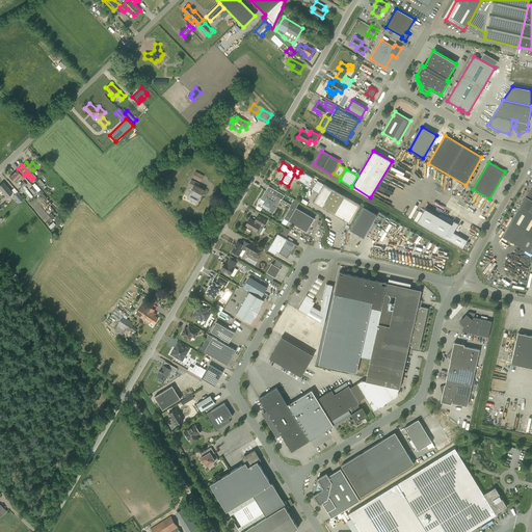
[(17,170),(12,174),(20,181),(23,177),(17,170)]
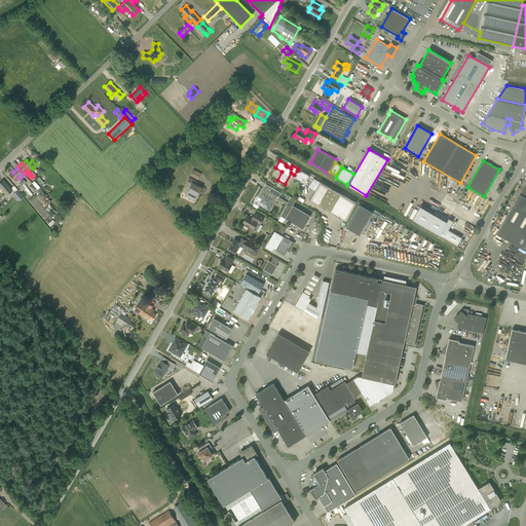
[(190,175),(198,180),(201,174),(193,168),(190,175)]
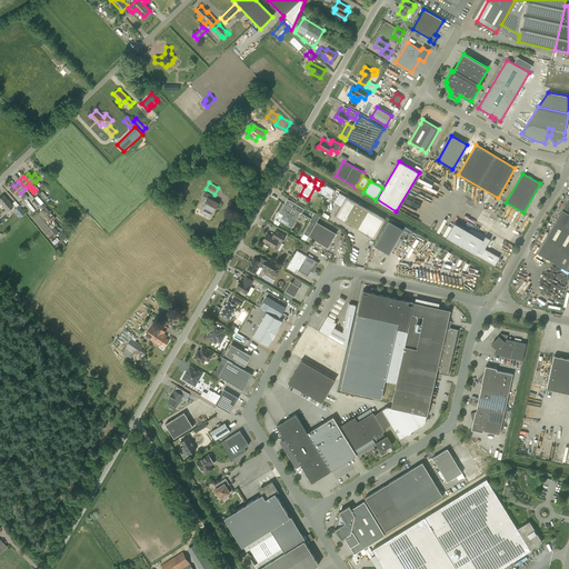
[(326,187),(323,190),(332,195),(335,190),(326,185),(326,187)]
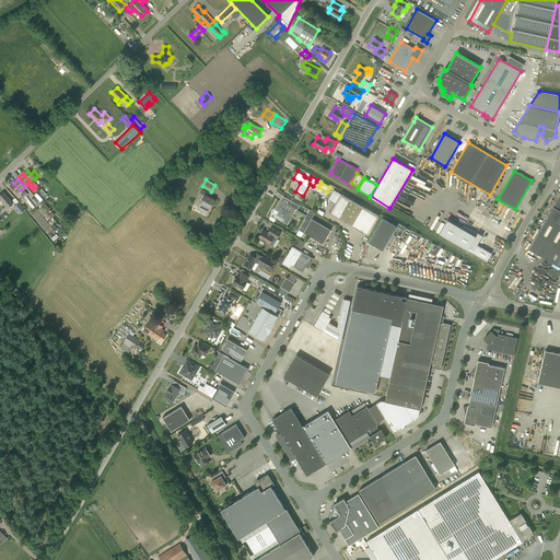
[(21,190),(13,183),(10,186),(16,194),(21,190)]
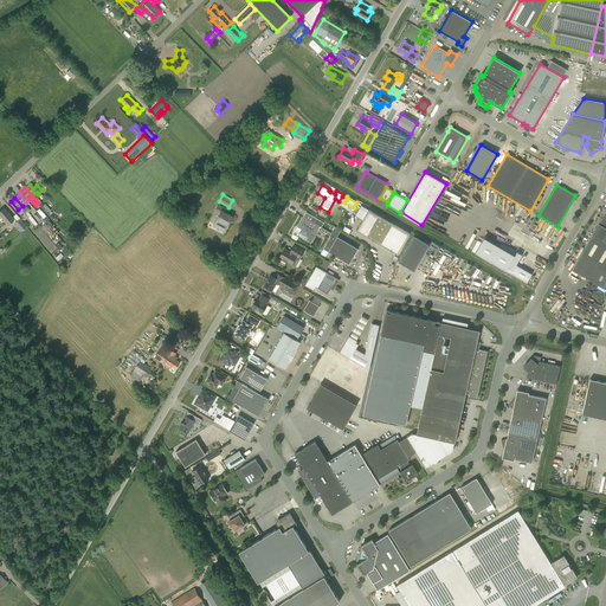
[(214,225),(225,231),(232,217),(223,211),(225,208),(218,205),(216,211),(220,213),(214,225)]
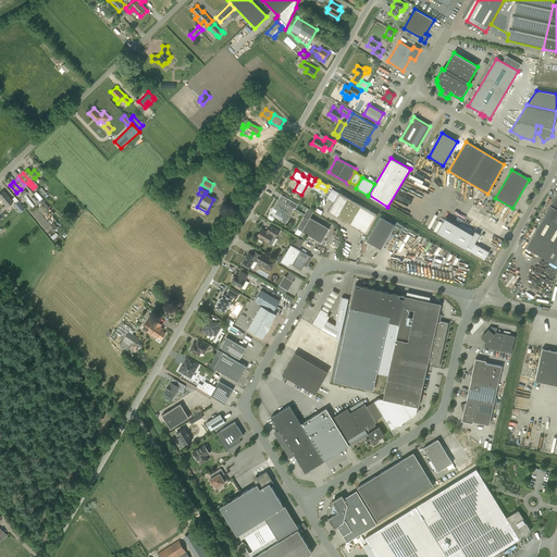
[(0,194),(0,198),(7,207),(13,201),(3,190),(0,194)]
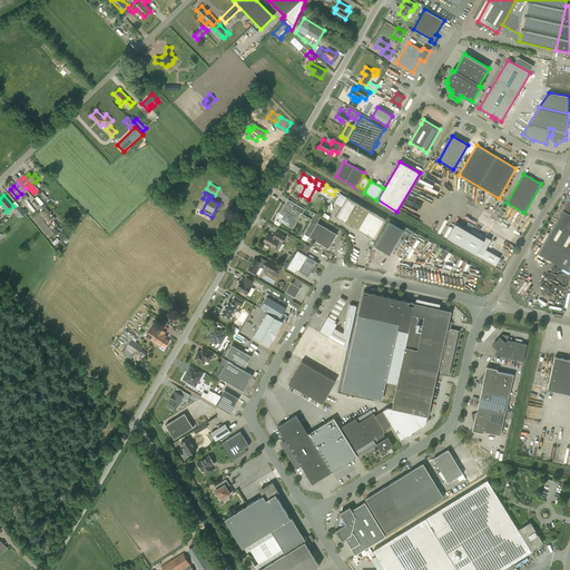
[(26,199),(23,196),(21,198),(27,204),(27,205),(33,213),(36,210),(29,203),(26,199)]
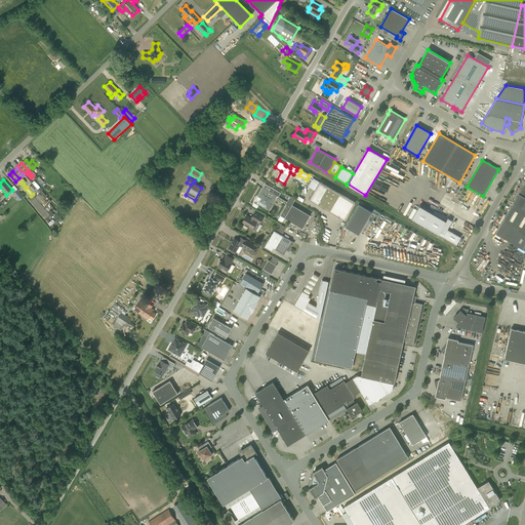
[(309,200),(345,220),(355,203),(319,182),(309,200)]
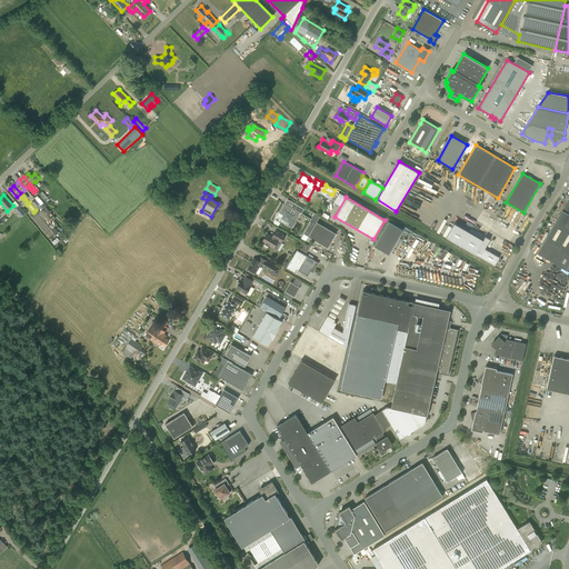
[(568,197),(537,252),(568,271),(568,265),(568,227),(568,226),(568,197)]
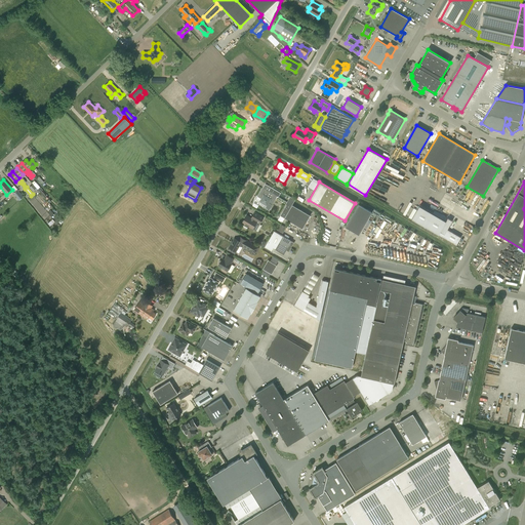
[(261,199),(259,202),(271,208),(272,205),(277,196),(278,197),(280,195),(270,189),(268,191),(263,188),(257,197),(261,199)]
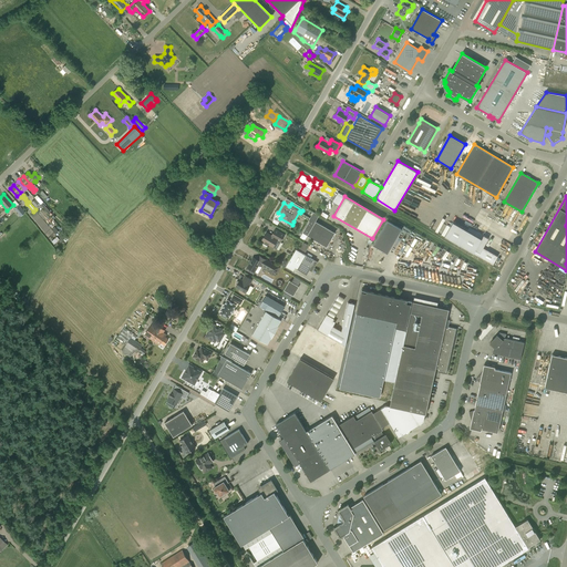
[(23,210),(19,205),(13,209),(19,214),(23,210)]
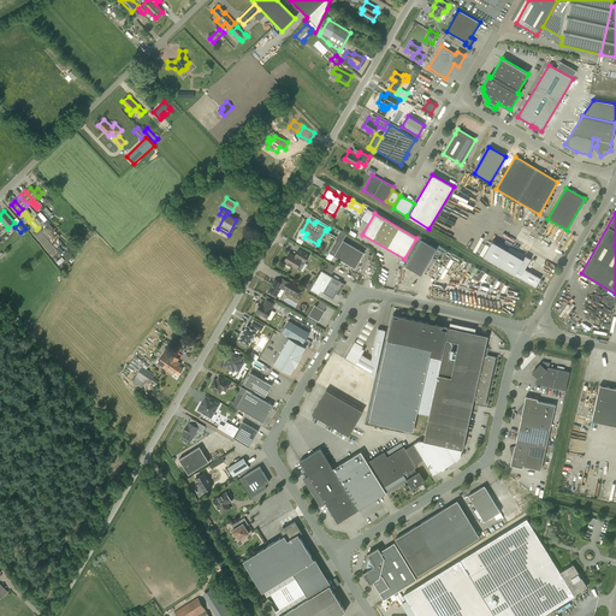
[(338,237),(329,253),(355,268),(363,253),(338,237)]
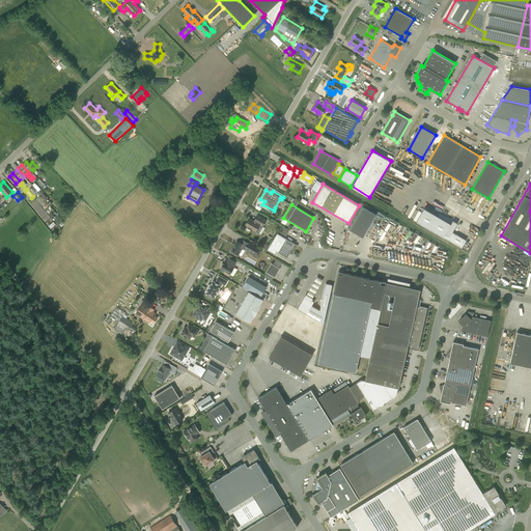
[(362,206),(350,229),(363,238),(376,215),(362,206)]
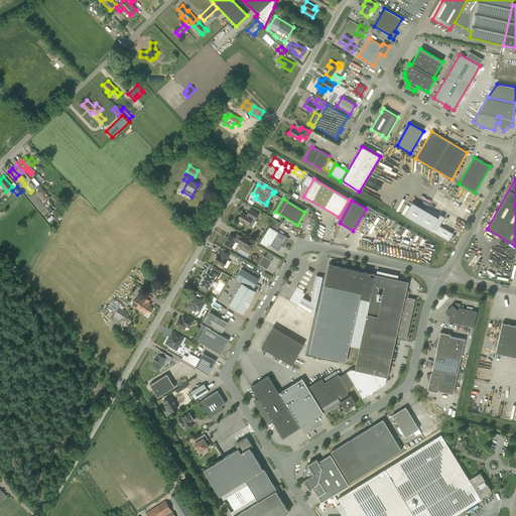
[(404,216),(448,241),(454,233),(439,226),(444,217),(427,207),(425,210),(412,202),(404,216)]
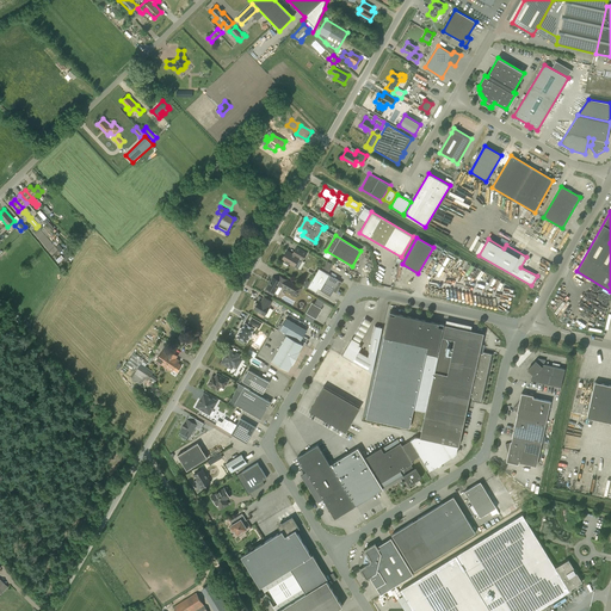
[(284,260),(283,263),(288,265),(289,264),(294,266),(298,259),(302,261),(307,253),(304,251),(302,254),(297,251),(295,255),(287,251),(282,259),(284,260)]
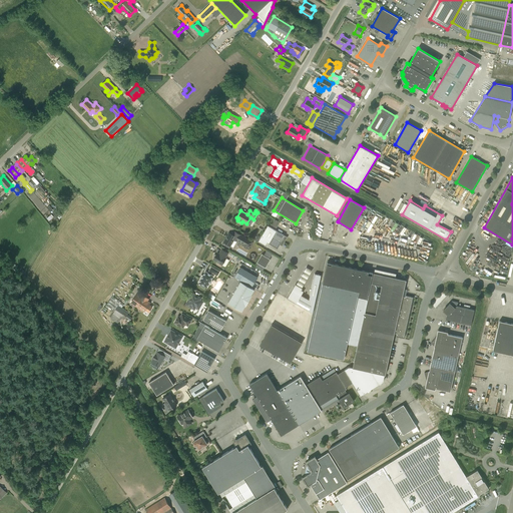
[(267,242),(269,243),(278,248),(280,244),(283,246),(288,237),(268,225),(259,241),(266,245),(267,242)]
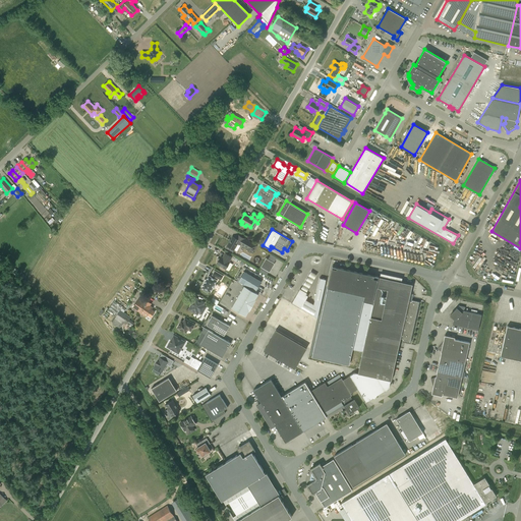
[(226,247),(233,251),(238,243),(247,248),(246,249),(252,252),(256,246),(239,235),(237,239),(233,236),(226,247)]
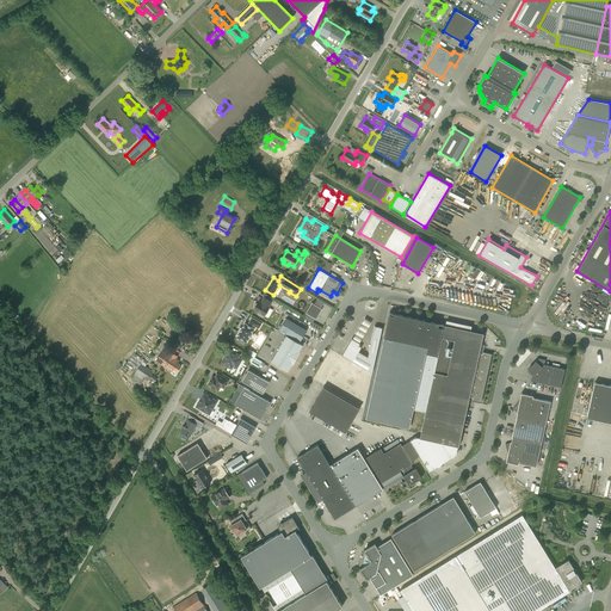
[(257,303),(255,304),(254,306),(254,307),(255,307),(254,309),(265,315),(269,308),(269,307),(271,302),(264,297),(261,303),(259,302),(258,304),(257,303)]
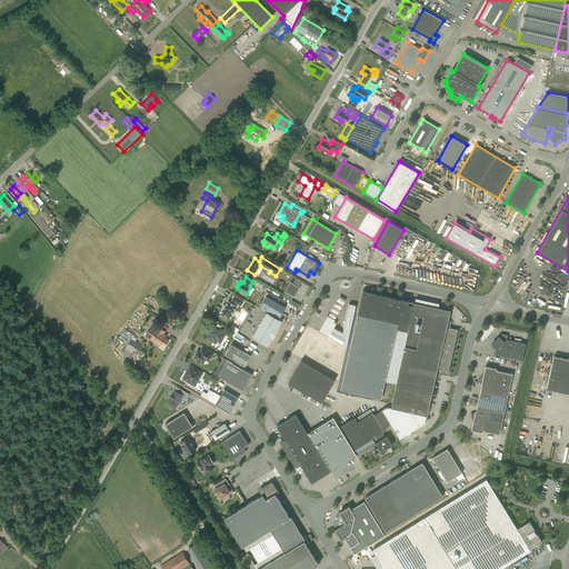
[(285,291),(295,297),(300,288),(290,282),(285,291)]
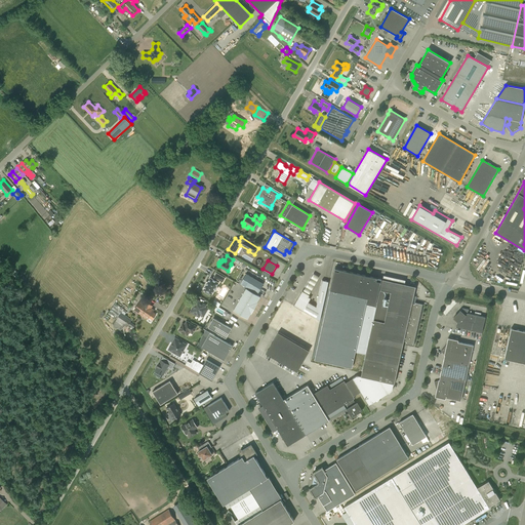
[(365,354),(381,281),(376,280),(377,277),(339,269),(339,271),(334,270),(330,289),(315,360),(352,368),(355,352),(365,354)]
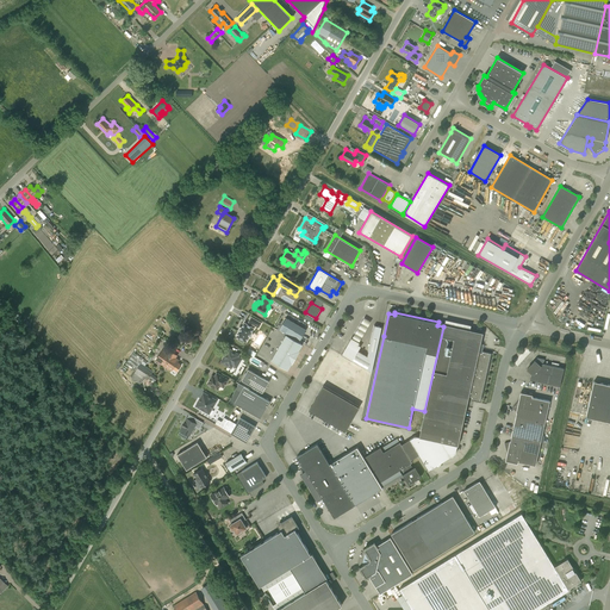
[(255,325),(259,328),(261,323),(251,317),(249,322),(248,324),(244,323),(236,336),(238,337),(237,340),(243,342),(244,341),(246,342),(254,328),(253,328),(255,325)]
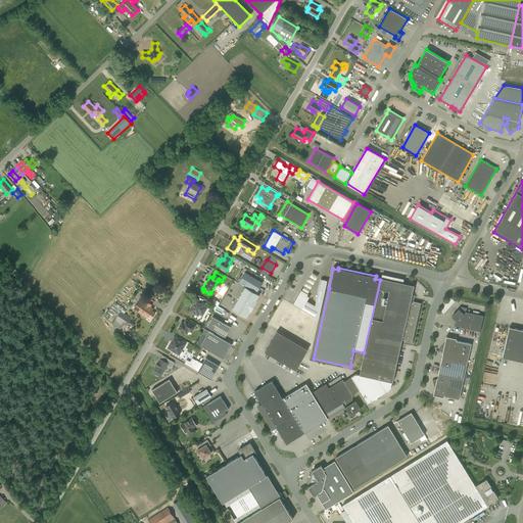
[(245,273),(239,282),(256,292),(263,283),(245,273)]
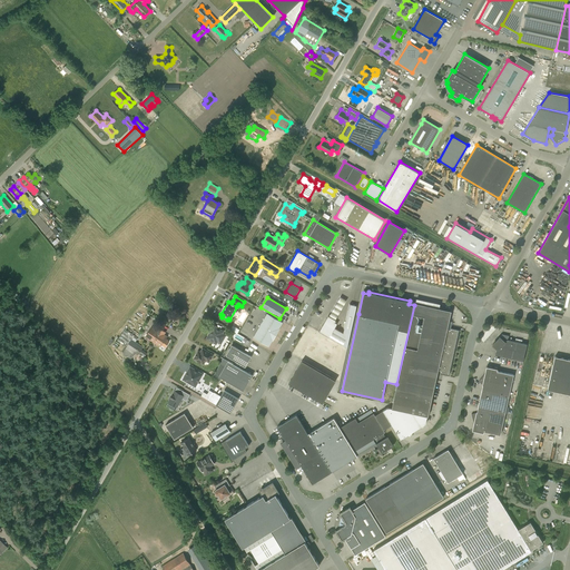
[(448,328),(449,321),(451,311),(440,308),(415,303),(414,305),(396,384),(392,409),(389,408),(383,411),(385,415),(379,421),(384,430),(392,425),(401,440),(425,424),(428,416),(438,372),(438,371),(441,371),(441,373),(449,374),(459,331),(451,328),(450,330),(448,330),(448,328)]
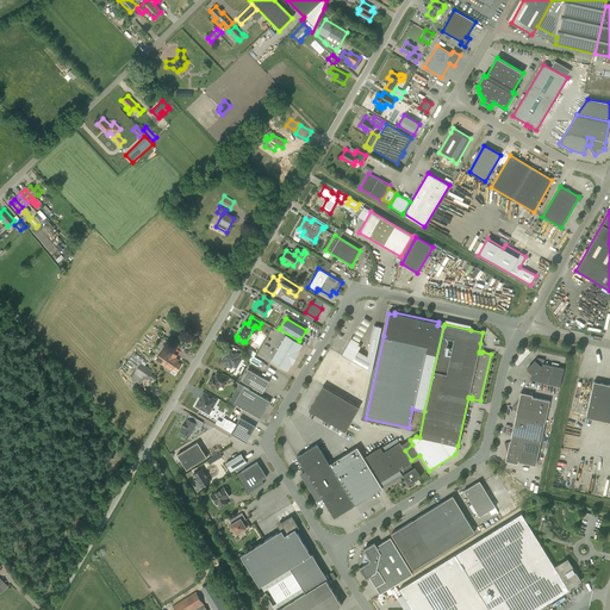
[(342,355),(372,373),(381,327),(374,325),(367,356),(359,350),(361,347),(359,344),(360,343),(352,338),(342,355)]
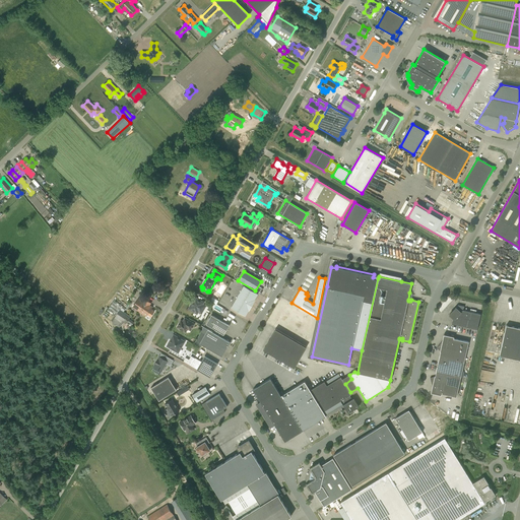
[(255,300),(255,299),(258,294),(244,285),(232,307),(245,315),(248,310),(249,311),(255,300)]
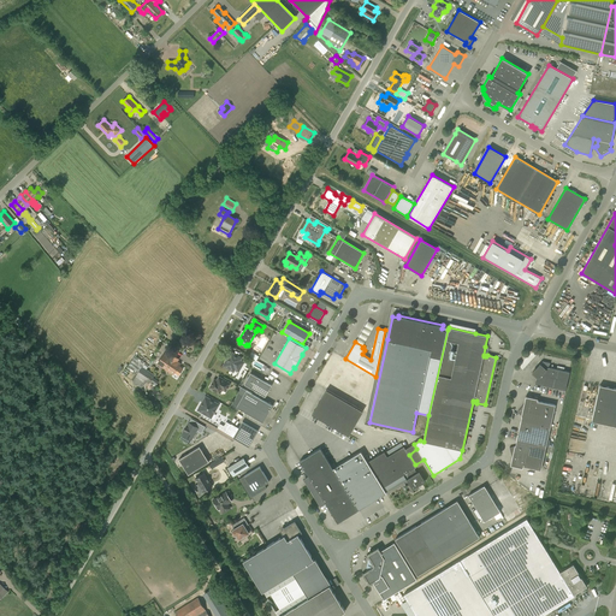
[(173,374),(175,372),(165,366),(172,355),(171,354),(170,356),(166,354),(167,351),(164,350),(163,353),(164,354),(159,361),(158,361),(157,363),(161,367),(163,366),(173,374)]
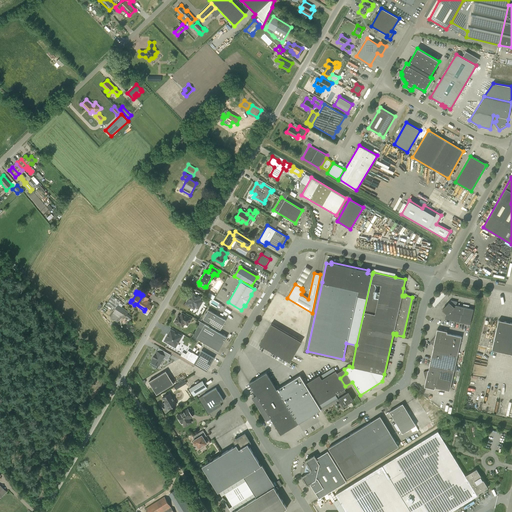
[(192,293),(186,304),(194,309),(196,305),(199,307),(201,303),(198,301),(200,298),(192,293)]
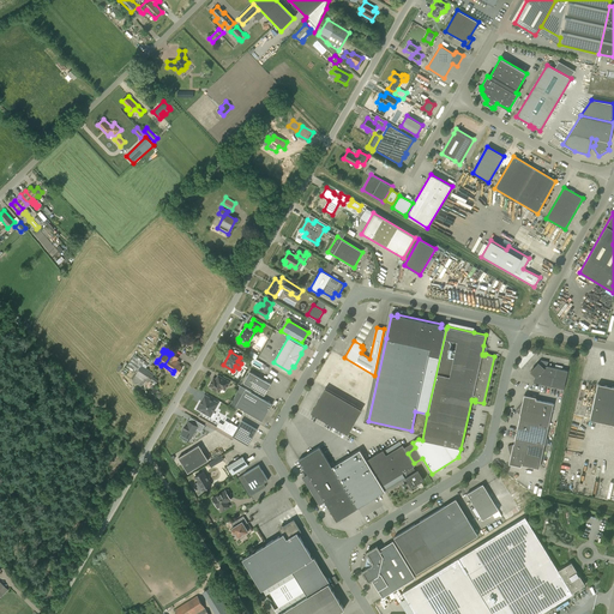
[(164,365),(174,371),(178,373),(182,367),(175,362),(178,357),(172,354),(164,365)]
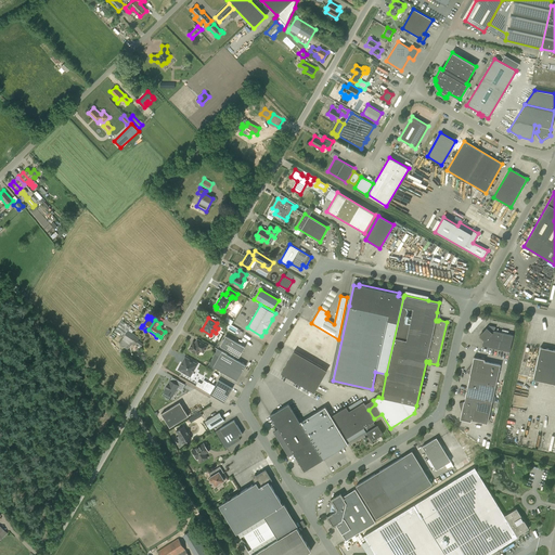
[(130,327),(131,326),(121,321),(114,332),(124,337),(119,343),(123,345),(123,346),(128,350),(131,344),(134,346),(140,337),(132,333),(134,330),(130,327)]
